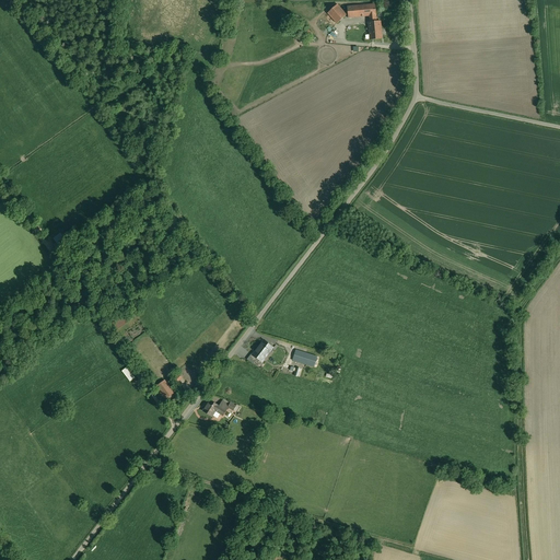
[(337,4),(323,18),(331,28),(347,14),(337,4)]
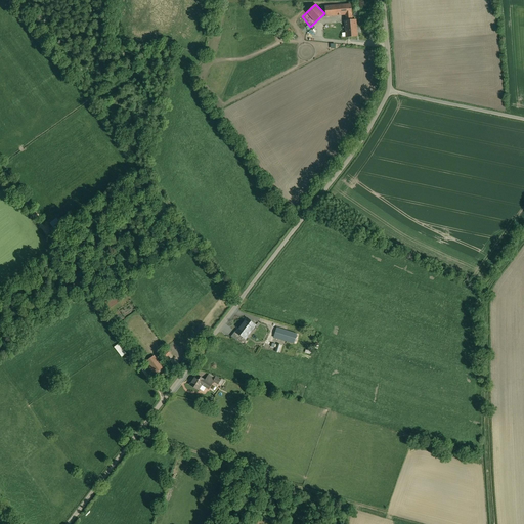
[(346,4),(325,6),(325,16),(345,14),(346,14),(345,9),(347,9),(346,4)]
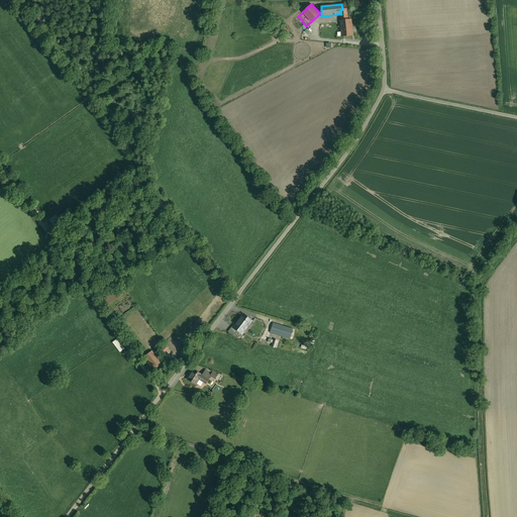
[(346,4),(341,4),(342,9),(340,9),(341,14),(340,14),(341,20),(340,20),(342,36),(352,36),(351,19),(347,20),(347,14),(346,4)]
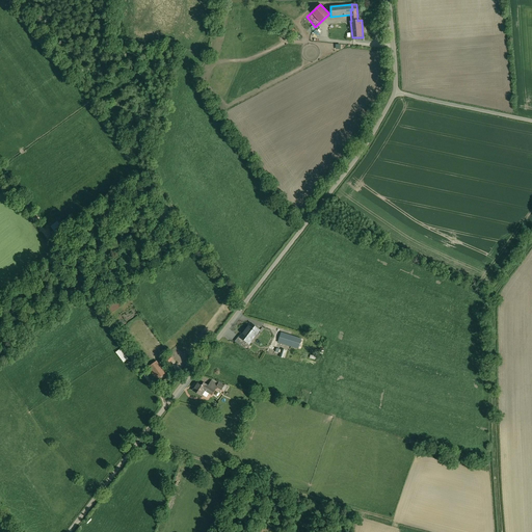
[(116,299),(104,308),(108,315),(121,307),(116,299)]
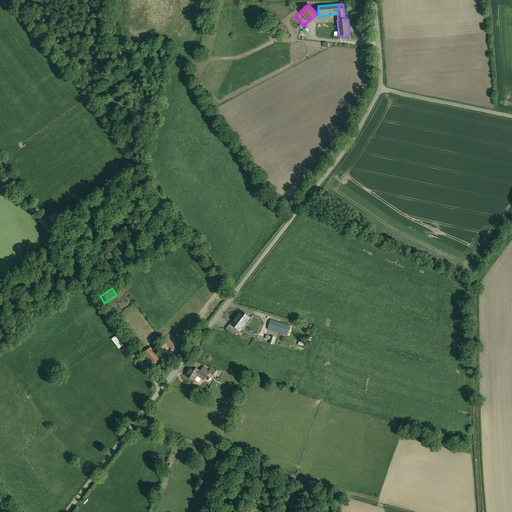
[(242,311),(236,319),(235,318),(231,324),(230,324),(235,328),(236,327),(240,329),(246,321),(247,321),(250,318),(242,311)]
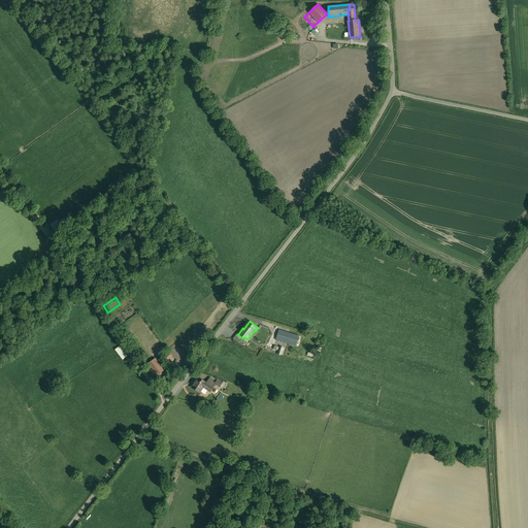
[(287,332),(279,330),(276,339),(284,342),(287,332)]
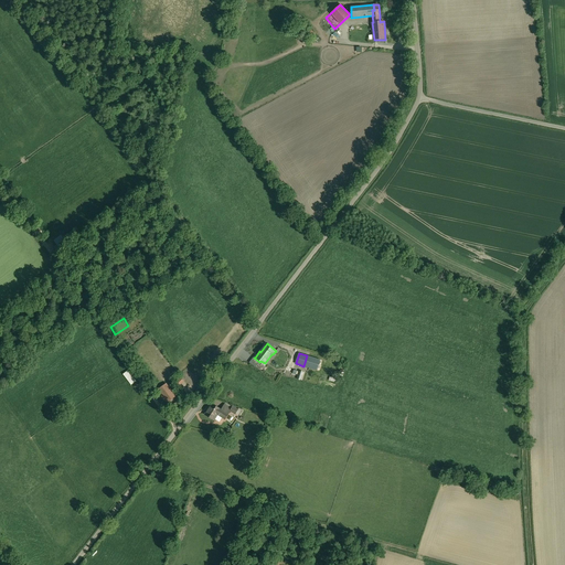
[(326,361),(307,355),(304,366),(322,372),(326,361)]
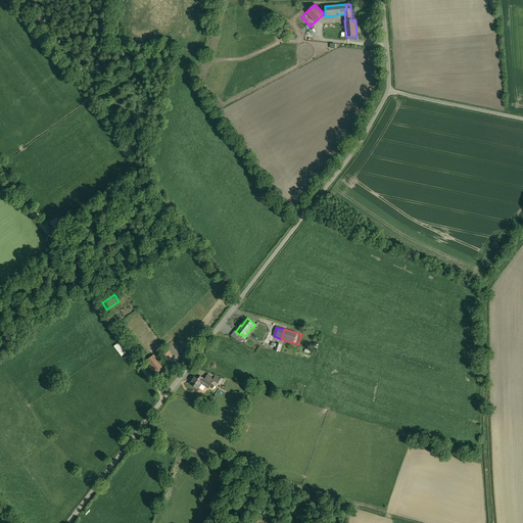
[(240,335),(235,331),(235,330),(231,335),(237,340),(240,335)]
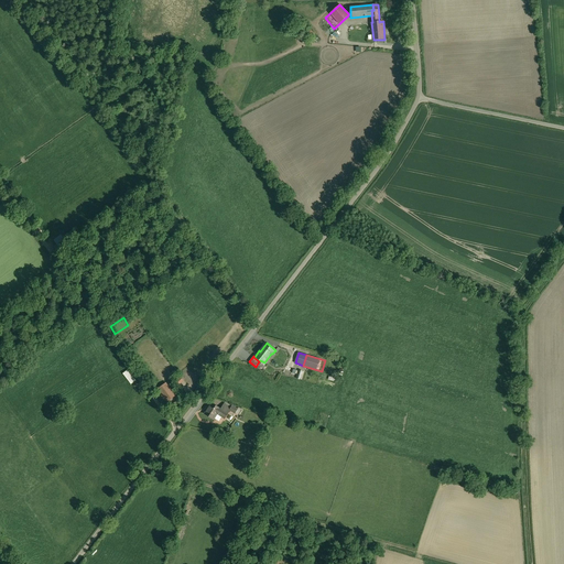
[(121,372),(129,383),(133,380),(127,369),(121,372)]
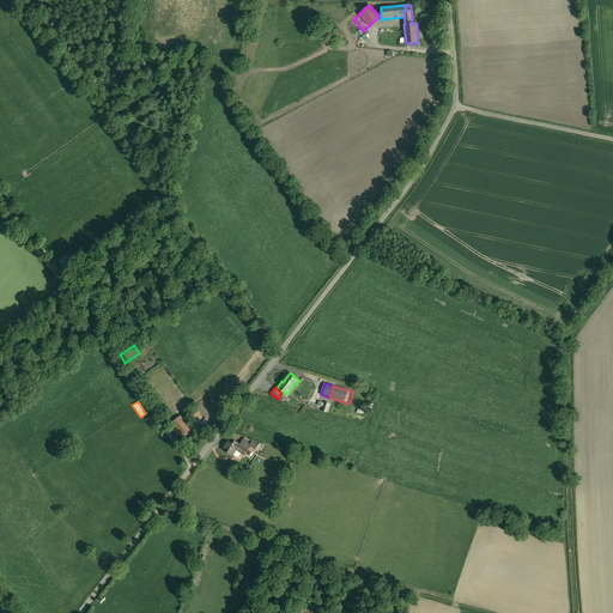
[(178,414),(169,422),(178,437),(189,430),(178,414)]
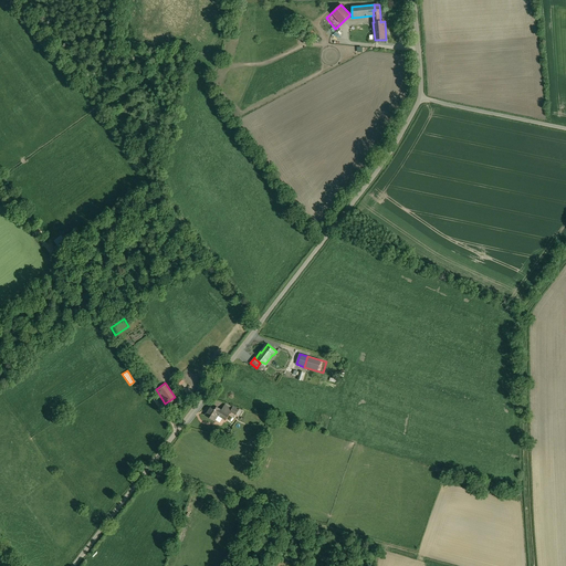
[(221,410),(212,405),(206,415),(215,421),(218,415),(226,420),(229,415),(231,411),(230,411),(232,408),(226,404),(221,410)]
